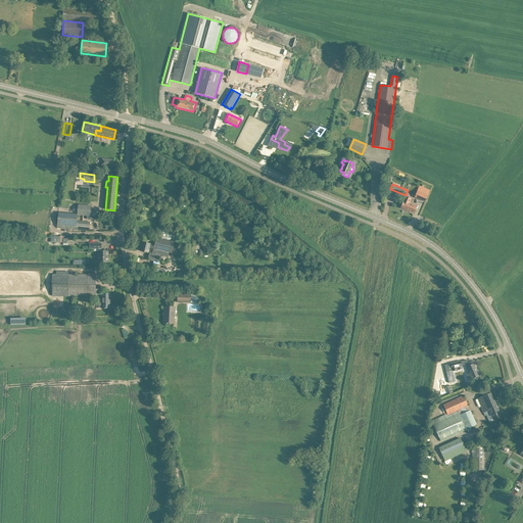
[(419,187),(415,197),(425,201),(429,191),(419,187)]
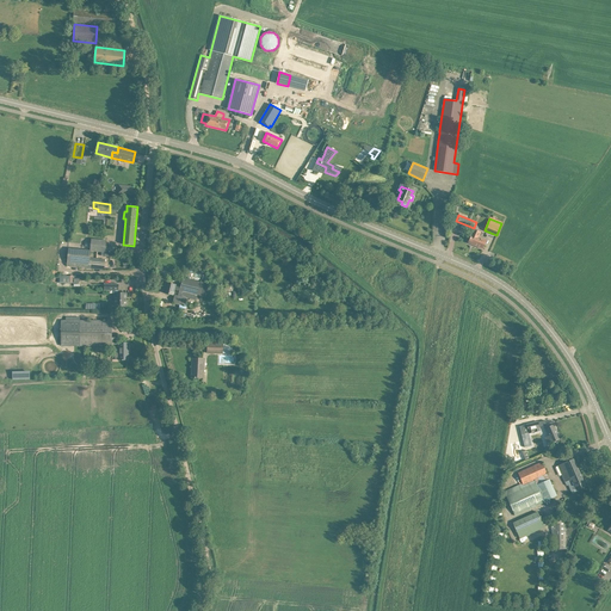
[(471,234),(470,238),(468,242),(482,250),(487,241),(479,238),(480,233),(474,229),(471,234)]
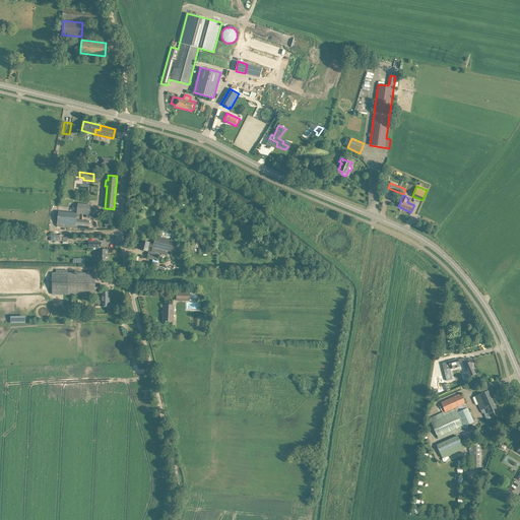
[(85,205),(77,204),(77,213),(85,214),(90,214),(90,205),(85,205)]
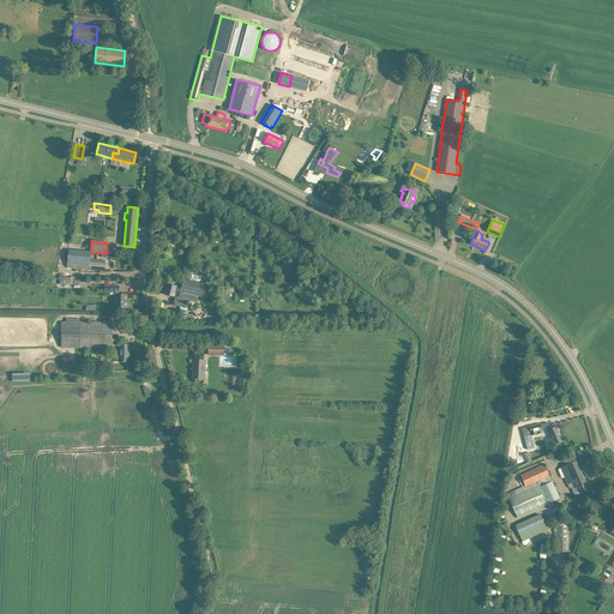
[(68,248),(68,258),(67,268),(104,271),(106,262),(90,259),(90,251),(68,248)]
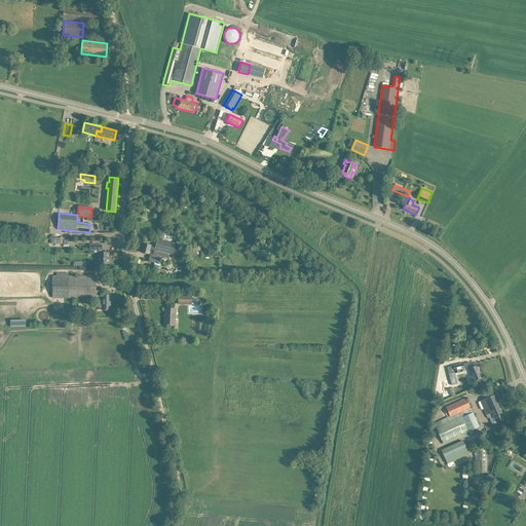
[(142,253),(147,254),(149,254),(150,249),(154,250),(153,254),(162,256),(168,258),(173,242),(157,239),(155,247),(151,246),(144,243),(142,253)]
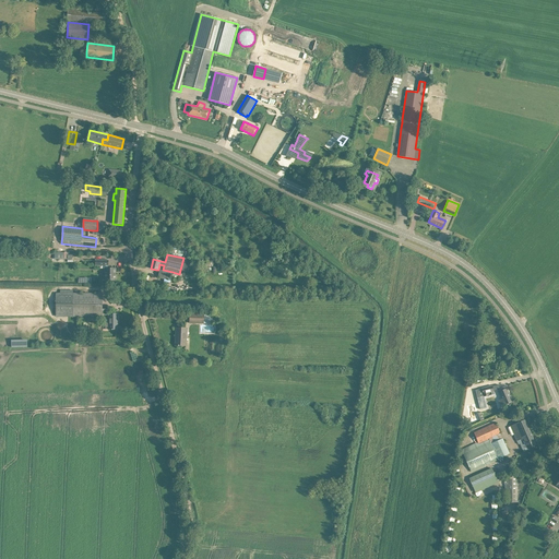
[(105,281),(116,281),(116,268),(108,268),(108,266),(108,260),(95,260),(95,266),(100,266),(100,269),(105,269),(105,281)]
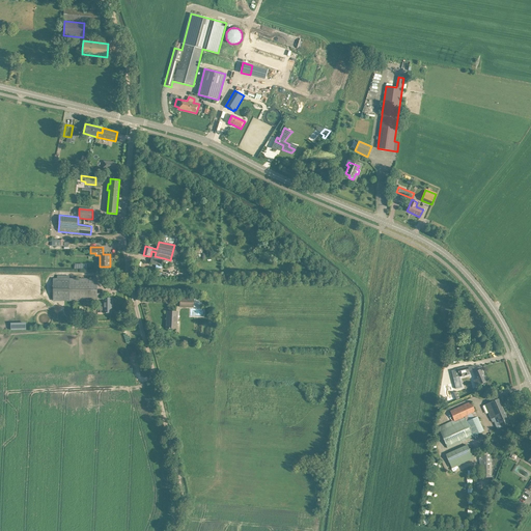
[(150,257),(149,263),(160,266),(161,259),(150,257)]
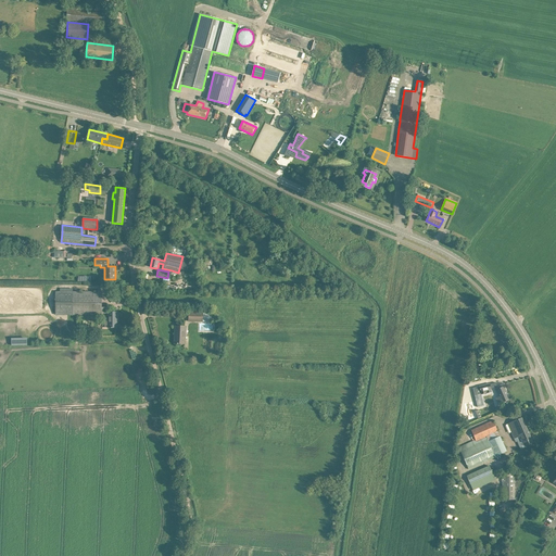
[(101,292),(96,292),(55,292),(55,315),(101,315),(101,313),(106,313),(106,307),(101,307),(101,292)]
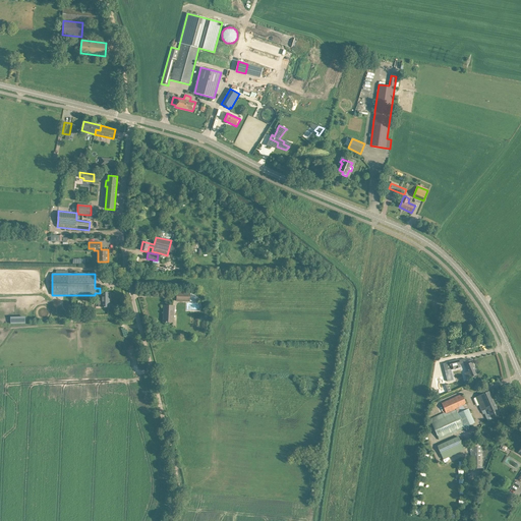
[(99,298),(99,307),(101,307),(104,307),(105,307),(108,307),(108,302),(108,299),(110,299),(110,292),(101,292),(101,298),(99,298)]
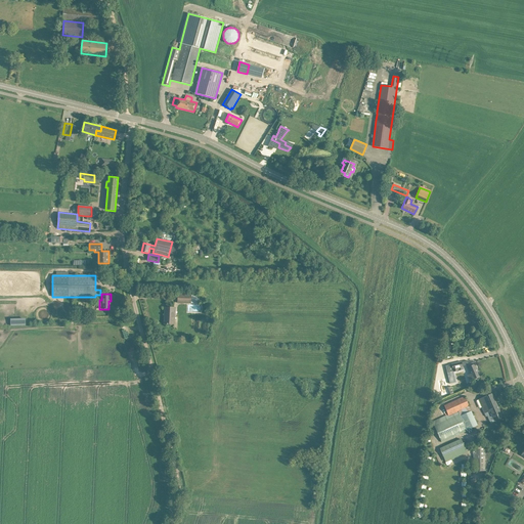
[(177,294),(177,302),(190,302),(190,294),(177,294)]
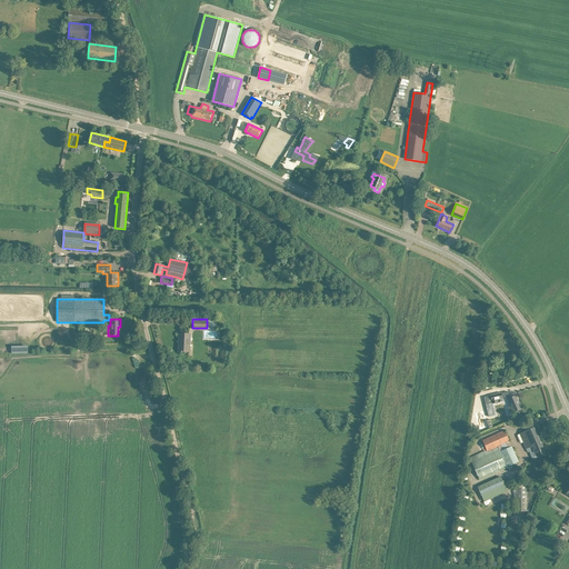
[(178,351),(183,351),(189,352),(189,341),(187,341),(188,333),(185,333),(179,333),(178,351)]
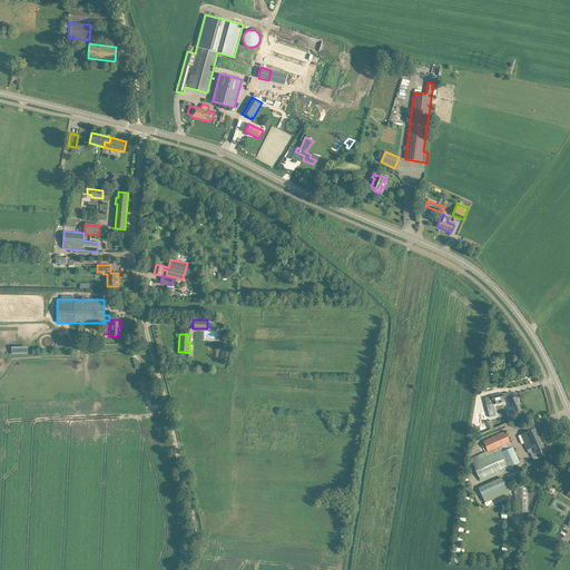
[(502,394),(502,393),(491,395),(492,396),(493,402),(493,404),(504,402),(503,399),(510,396),(509,392),(502,394)]
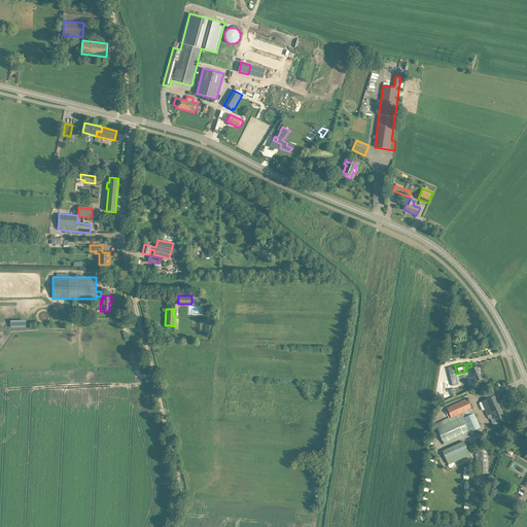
[(483,378),(478,366),(469,370),(472,376),(469,377),(472,383),(483,378)]
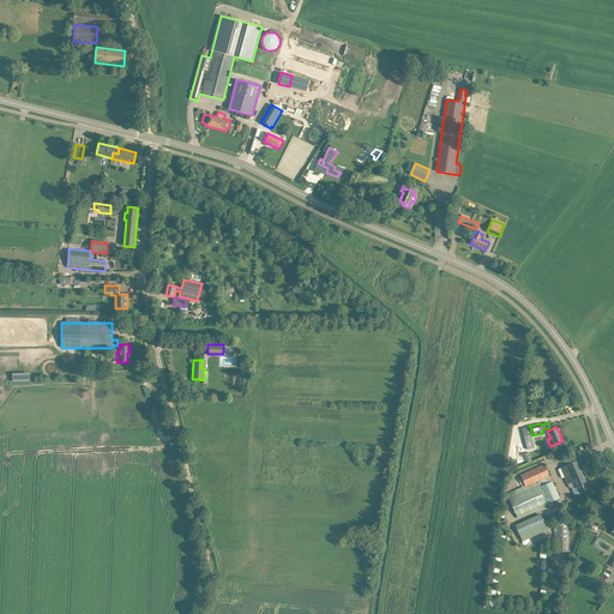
[(545,444),(536,449),(540,455),(548,450),(545,444)]
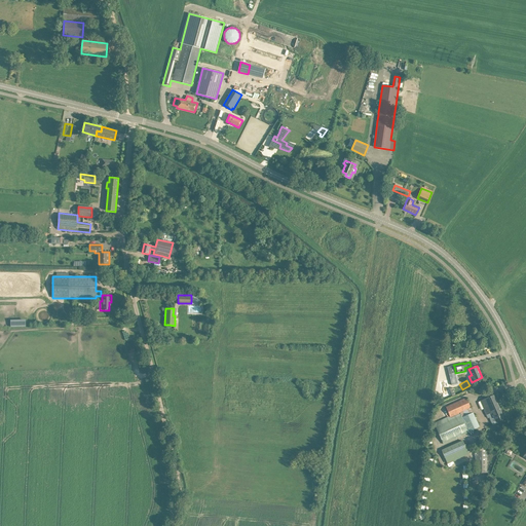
[(480,401),(487,416),(488,418),(489,418),(491,422),(495,420),(496,422),(504,419),(494,395),(480,401)]
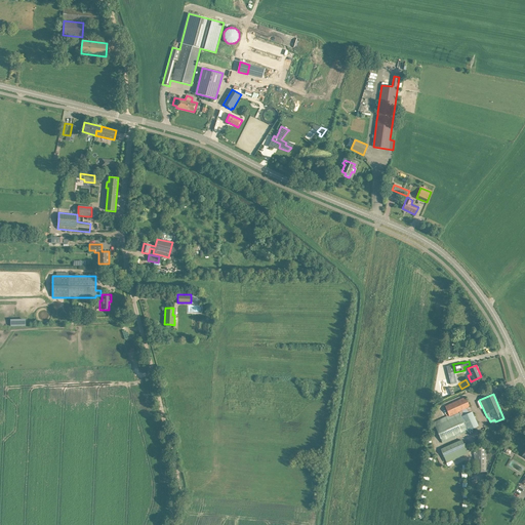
[(445,406),(449,416),(449,417),(459,413),(459,412),(470,407),(466,397),(445,406)]
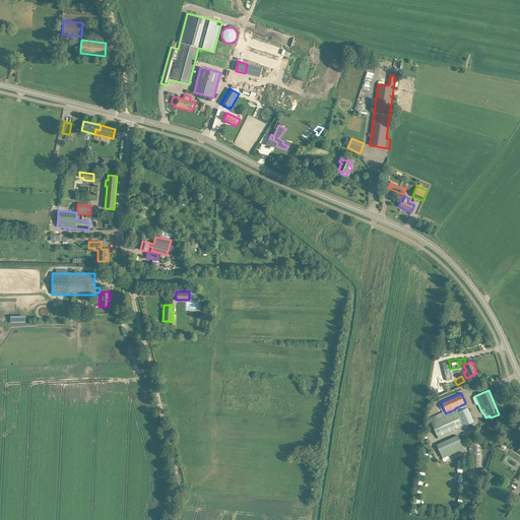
[(445,413),(431,419),(439,439),(463,428),(464,430),(470,427),(469,425),(474,423),(468,407),(457,412),(455,409),(445,413)]
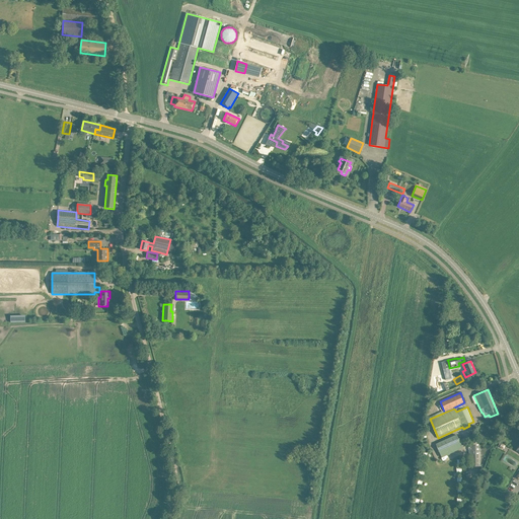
[(462,447),(456,434),(435,444),(441,456),(462,447)]
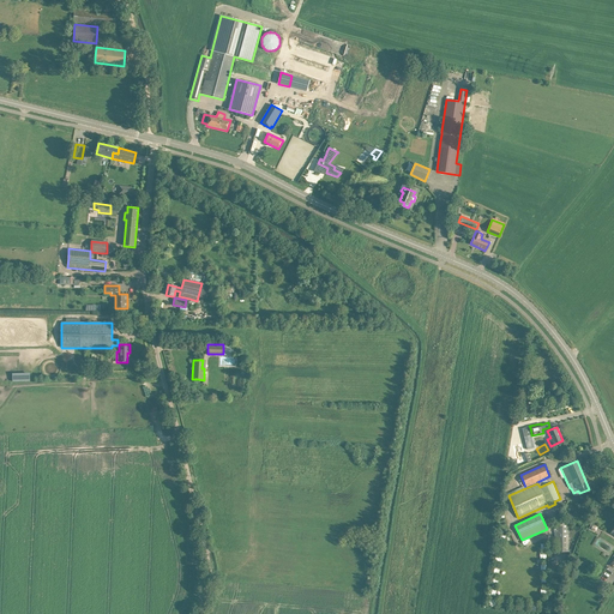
[(555,537),(555,552),(572,552),(572,549),(569,549),(569,519),(555,519),(555,533),(554,533),(554,537),(555,537)]
